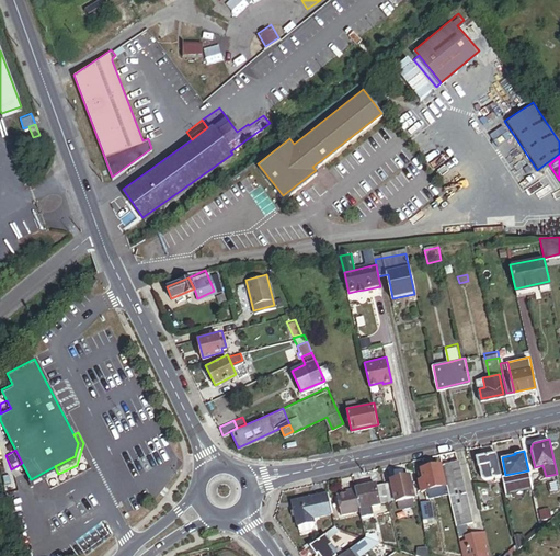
[(496,476),(502,475),(496,452),(476,456),(478,466),(479,466),(481,474),(486,478),(496,476)]
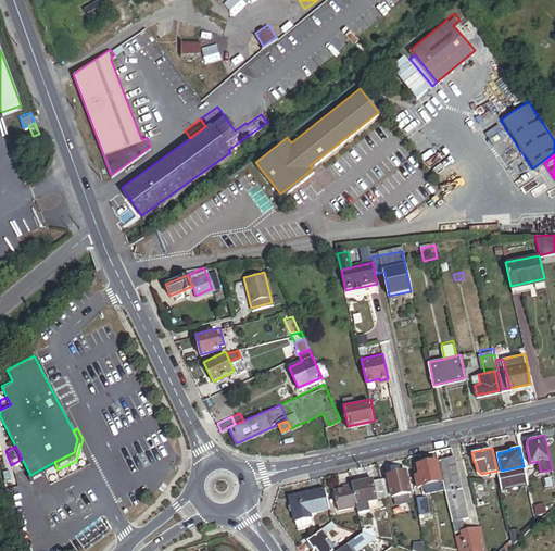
[(456,508),(464,505),(459,489),(463,489),(455,458),(452,456),(442,459),(441,462),(451,499),(448,500),(452,520),(458,518),(456,508)]
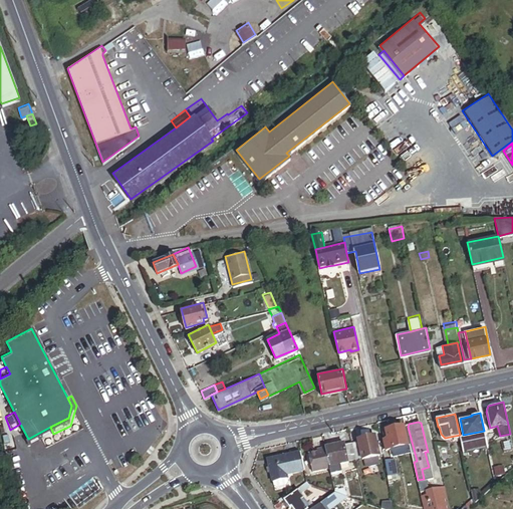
[(391,447),(408,444),(404,426),(386,429),(387,435),(388,439),(383,439),(386,448),(391,447)]
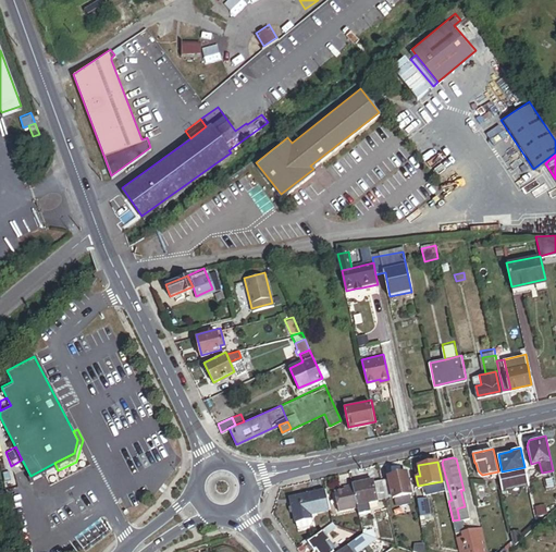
[(502,488),(528,481),(524,467),(502,471),(498,473),(498,474),(502,488)]
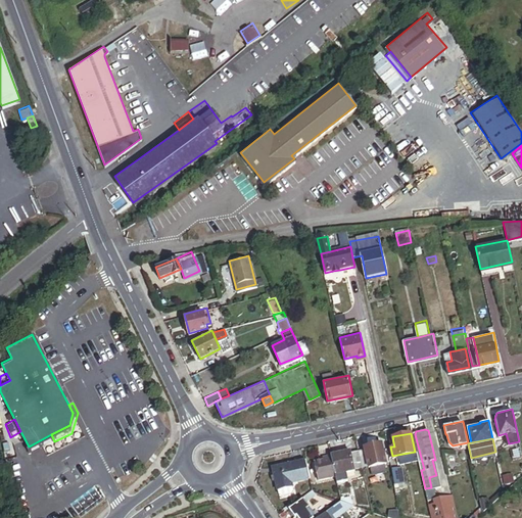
[(366,449),(359,450),(363,465),(369,464),(369,467),(371,466),(372,473),(374,473),(376,474),(383,472),(386,469),(385,463),(386,463),(382,441),(365,445),(366,449)]
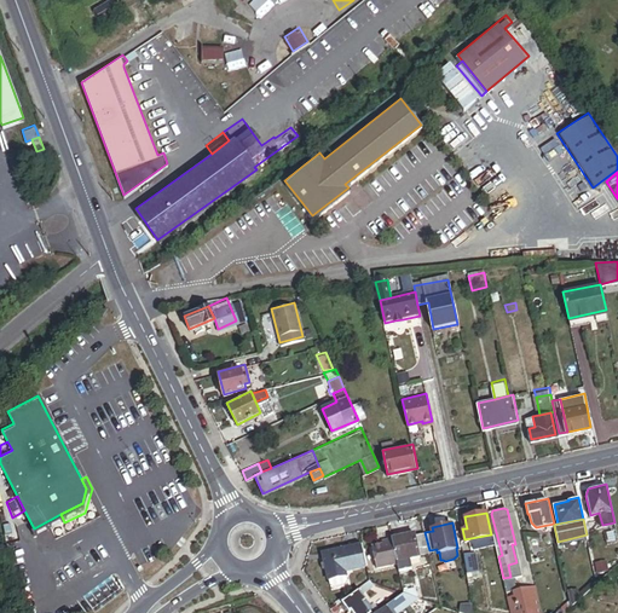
[(420,555),(420,553),(429,550),(425,532),(415,535),(415,532),(392,537),(392,538),(397,560),(410,556),(420,555)]
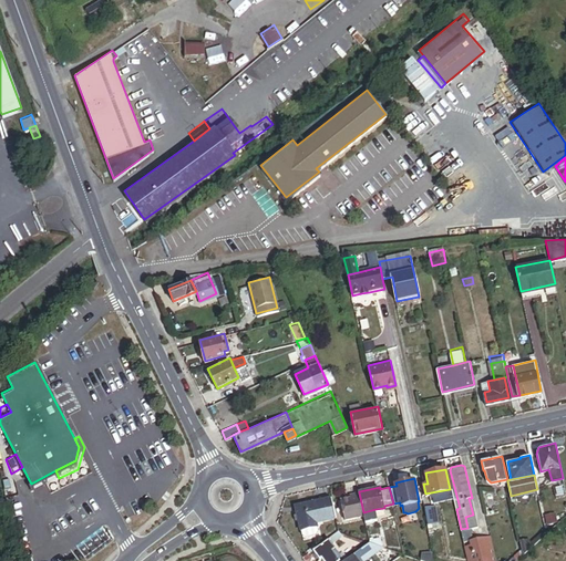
[(433,500),(451,497),(450,489),(431,492),(433,500)]
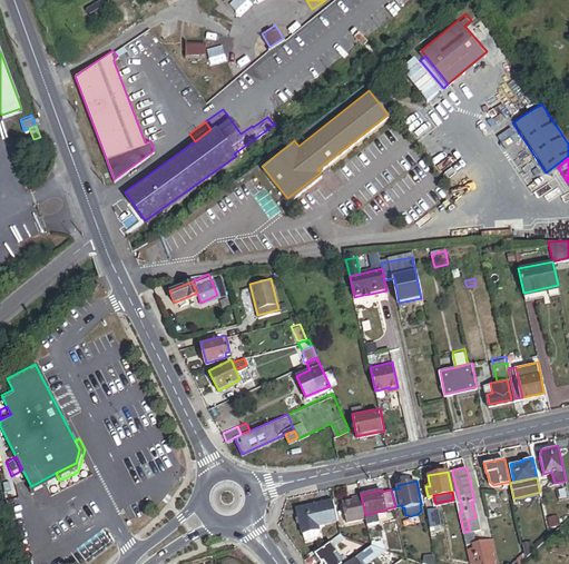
[(513,498),(514,502),(541,496),(540,492),(513,498)]
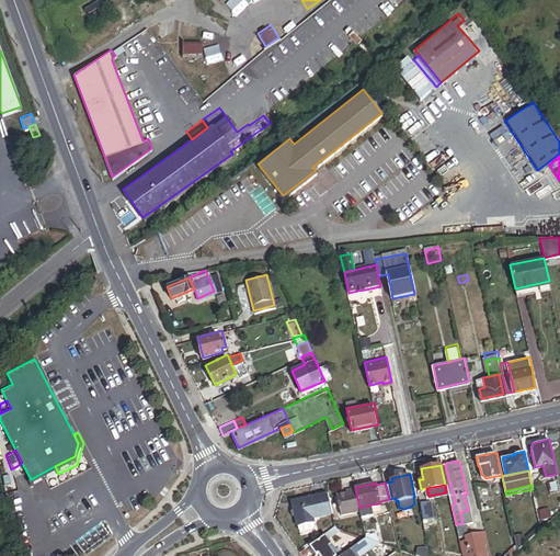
[(360,508),(355,488),(346,490),(347,494),(338,496),(342,515),(361,511),(360,508)]
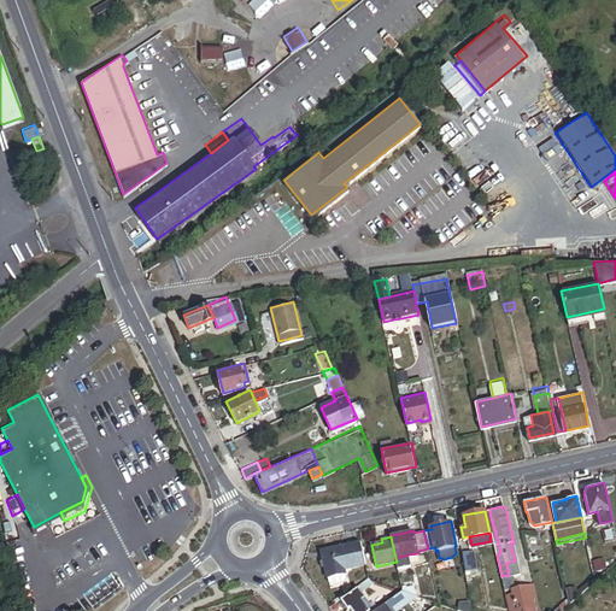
[(345,565),(367,562),(362,541),(324,550),(326,559),(327,565),(329,576),(341,574),(339,567),(345,565)]
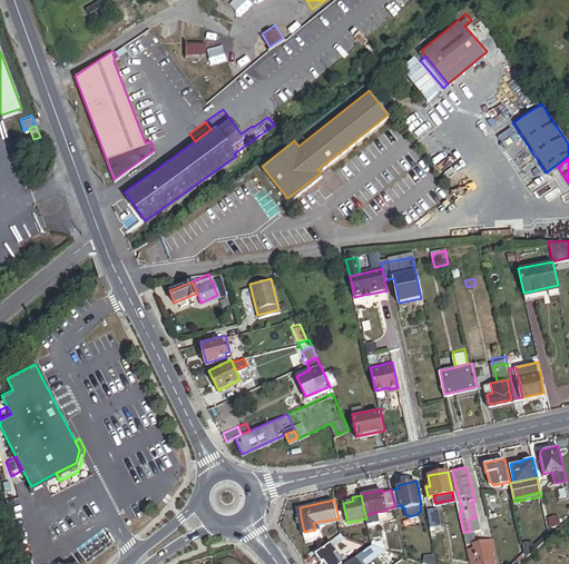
[(481,528),(474,501),(471,501),(476,517),(468,520),(470,531),(481,528)]
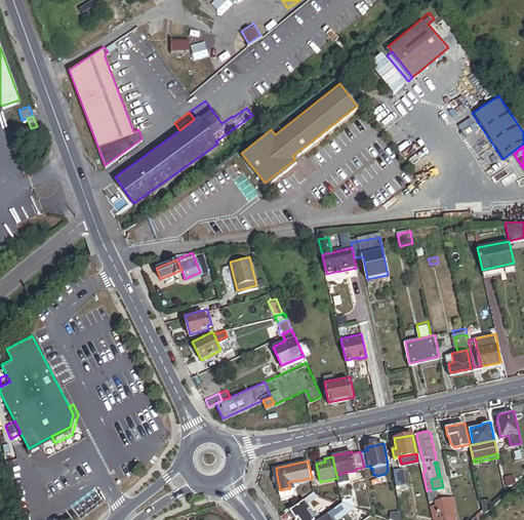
[(338,484),(350,482),(348,472),(336,475),(337,478),(338,484)]
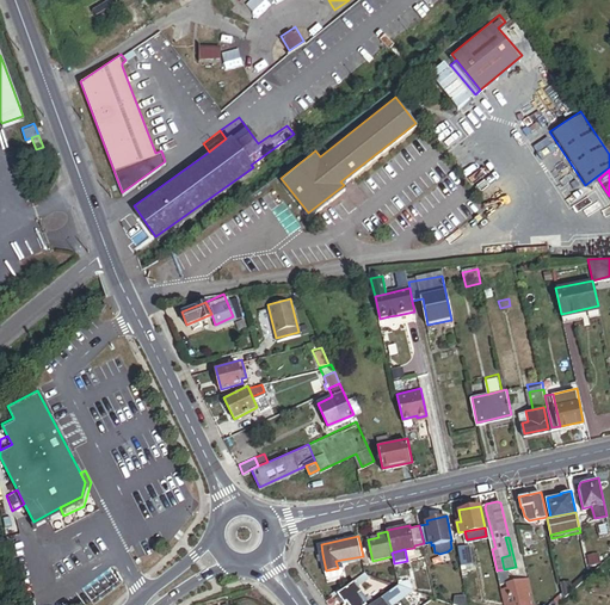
[(438,562),(450,560),(448,551),(439,554),(437,553),(438,562)]
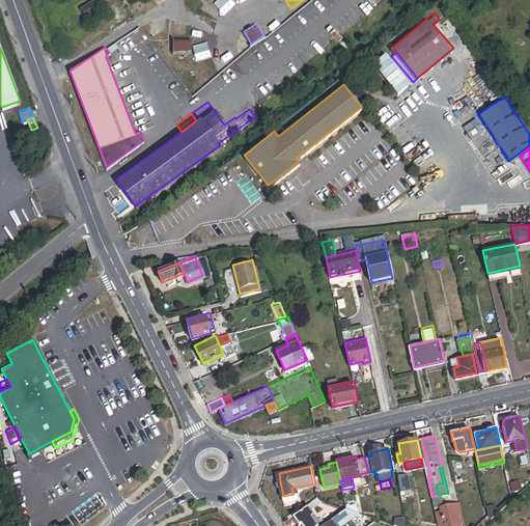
[(521,479),(511,481),(513,490),(523,488),(521,479)]
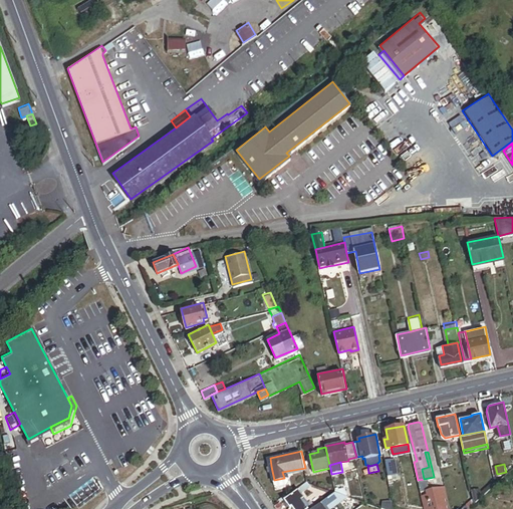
[(284,478),(274,480),(275,484),(278,486),(287,484),(289,482),(287,471),(282,472),(284,478)]
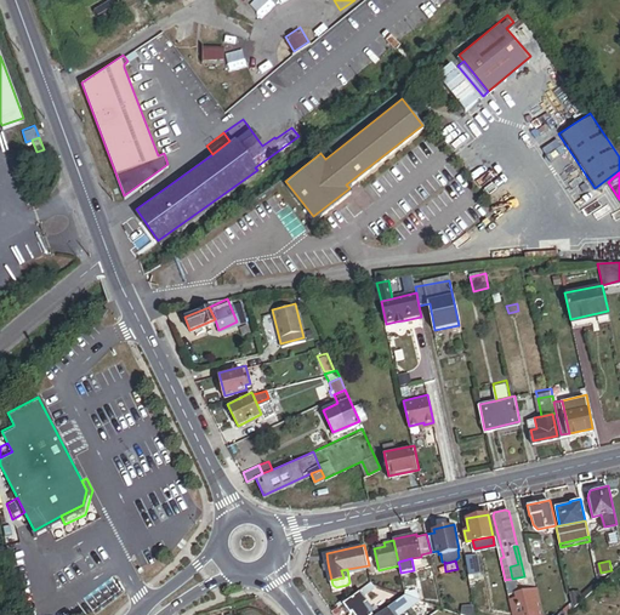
[(580,594),(581,599),(601,582),(599,578),(580,594)]
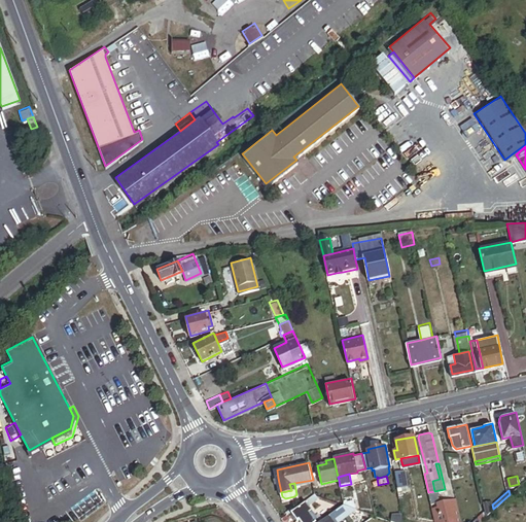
[(308,497),(310,501),(317,496),(315,492),(308,497)]
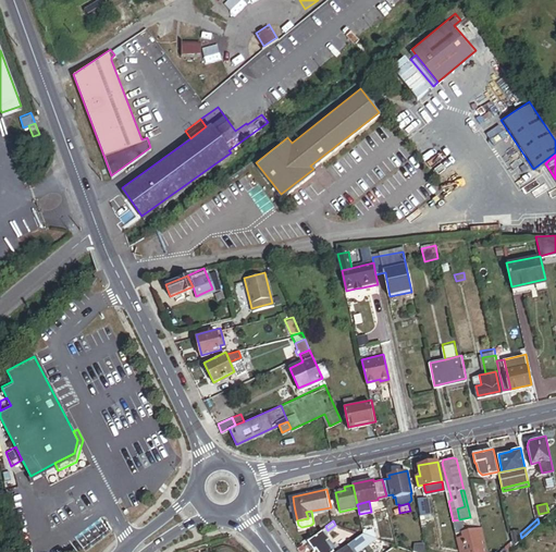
[(323,551),(329,551),(338,546),(328,530),(325,526),(308,538),(314,548),(319,544),(323,551)]
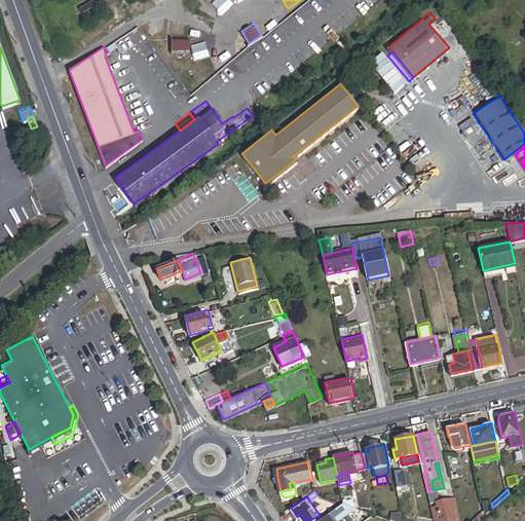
[(450,506),(457,505),(456,496),(449,498),(450,506)]
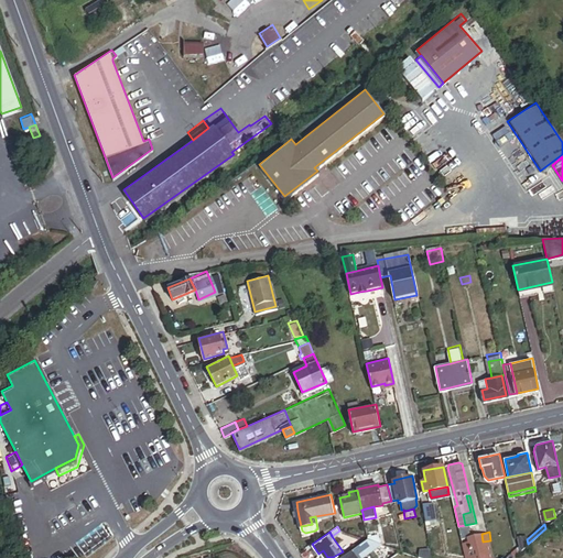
[(528,544),(527,539),(524,533),(518,534),(520,544),(522,549),(528,544)]
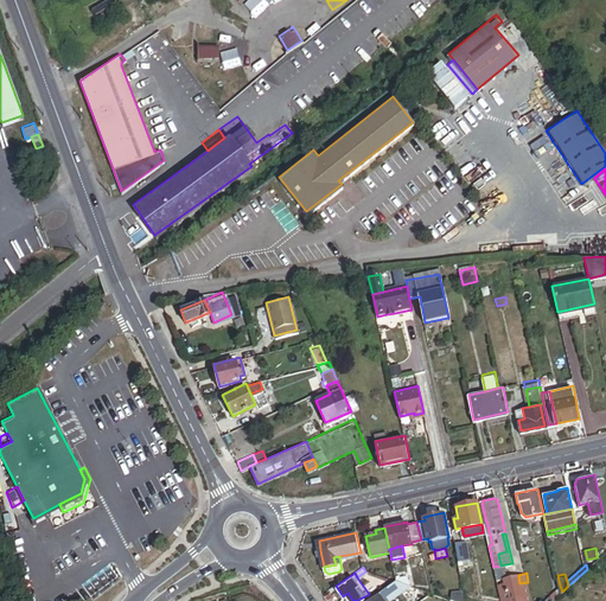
[(501,600),(531,600),(528,582),(520,583),(518,575),(503,579),(504,582),(497,583),(501,600)]
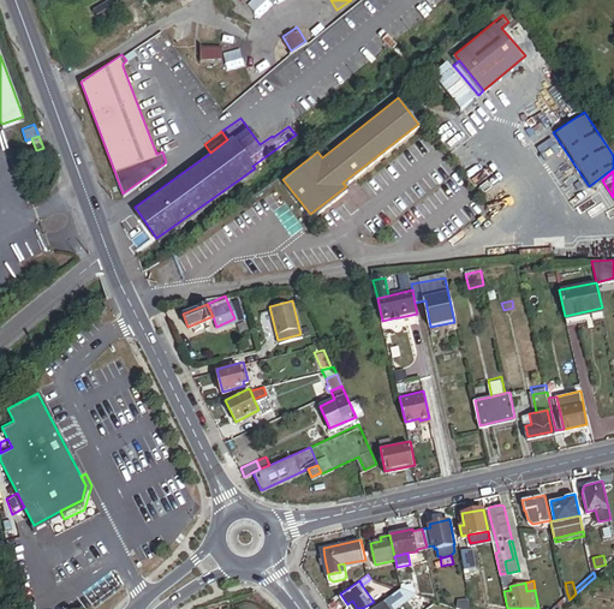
[(388,596),(393,603),(411,590),(401,586),(388,596)]
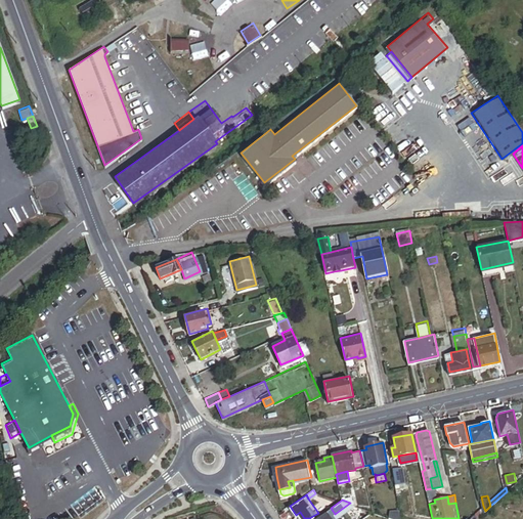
[(464,518),(475,518),(485,511),(483,506),(469,518),(468,517),(464,518)]
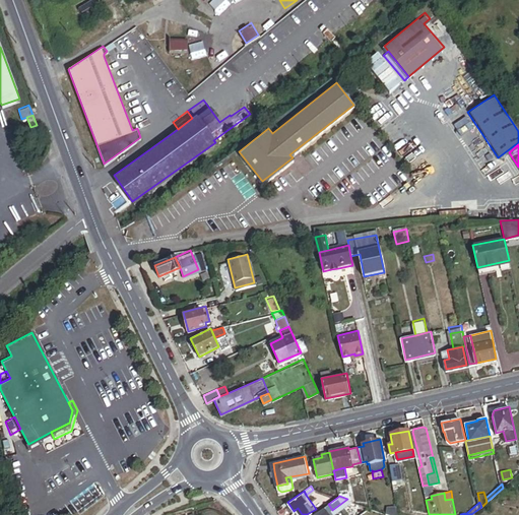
[(316,513),(317,514),(322,514),(327,512),(328,513),(330,512),(332,510),(328,504),(316,513)]
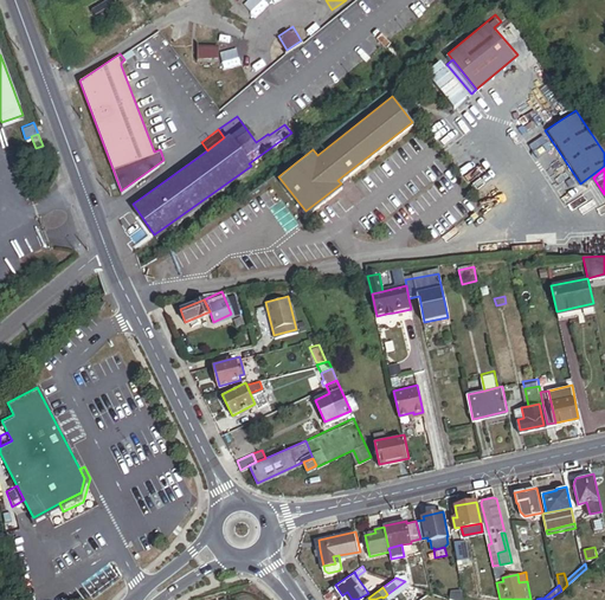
[(449,597),(458,599),(463,599),(462,587),(454,589),(451,592),(449,597)]
